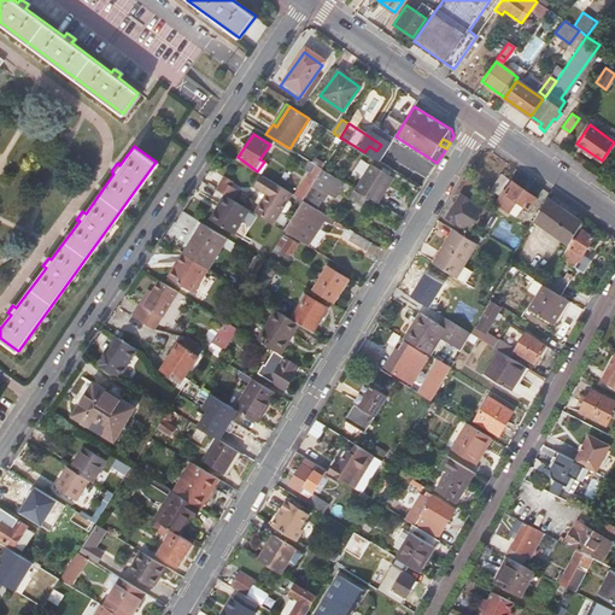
[(294,195),(303,200),(323,170),(309,160),(304,168),(310,171),(294,195)]
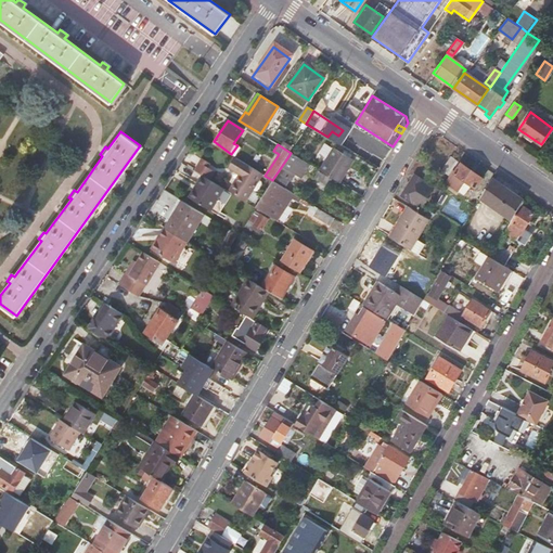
[(332,178),(338,182),(352,161),(333,149),(319,170),(332,178)]
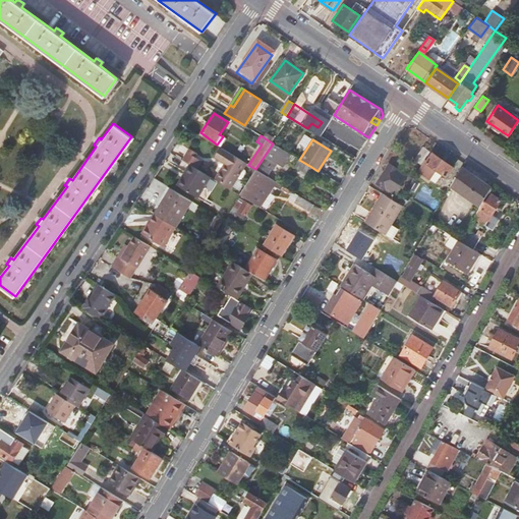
[(255,169),(267,176),(275,163),(282,168),(290,154),(273,143),(255,169)]
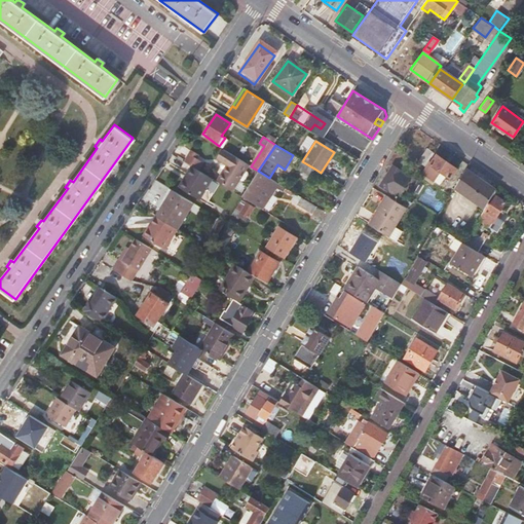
[(428,161),(434,153),(425,148),(417,160),(425,166),(428,161)]
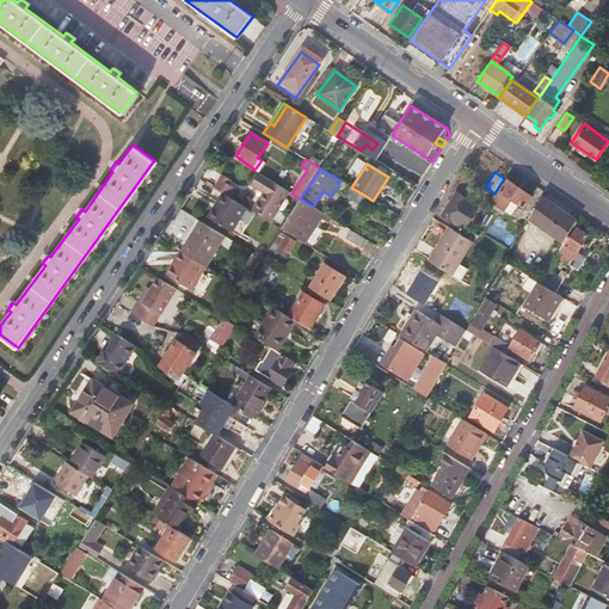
[(253,210),(275,223),(293,196),(280,188),(281,186),(259,173),(251,184),(258,189),(256,192),(257,195),(260,197),(253,210)]
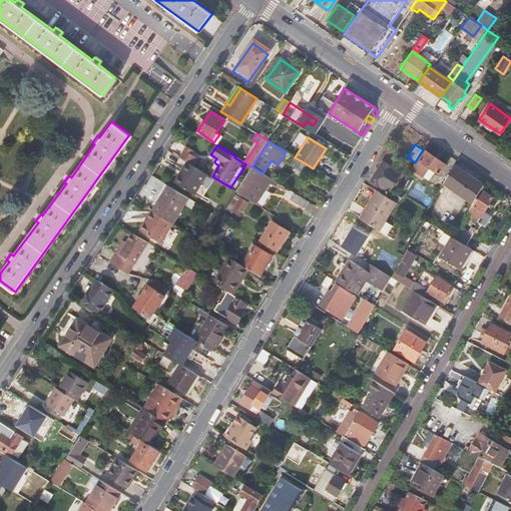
[(420,159),(418,157),(415,162),(412,167),(415,169),(414,171),(421,175),(428,166),(438,173),(444,165),(426,151),(420,159)]
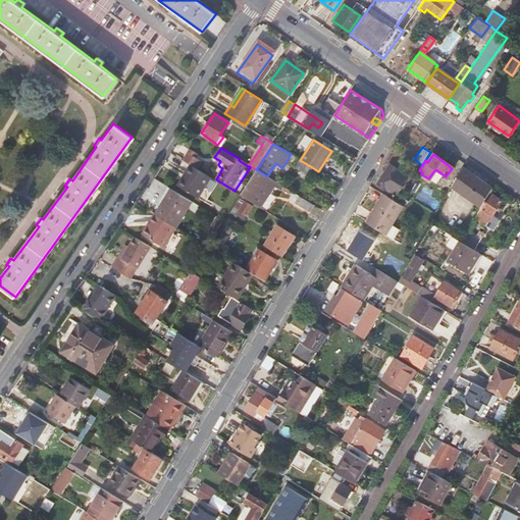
[(312,167),(300,160),(296,165),(308,172),(312,167)]
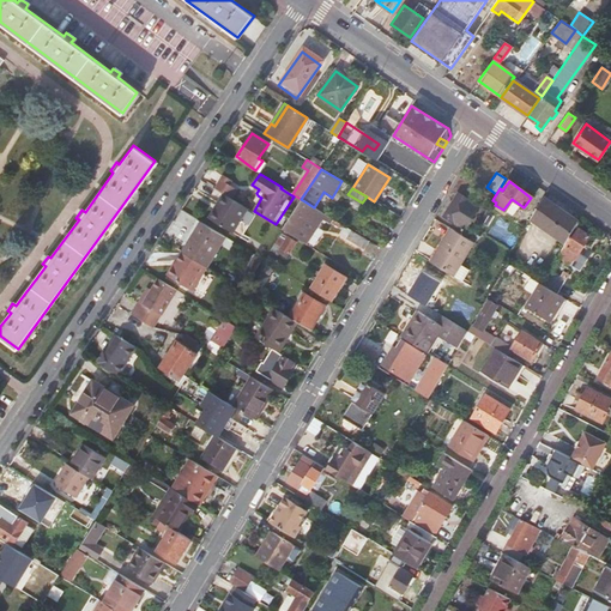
[(248,207),(224,192),(209,217),(233,231),(248,207)]
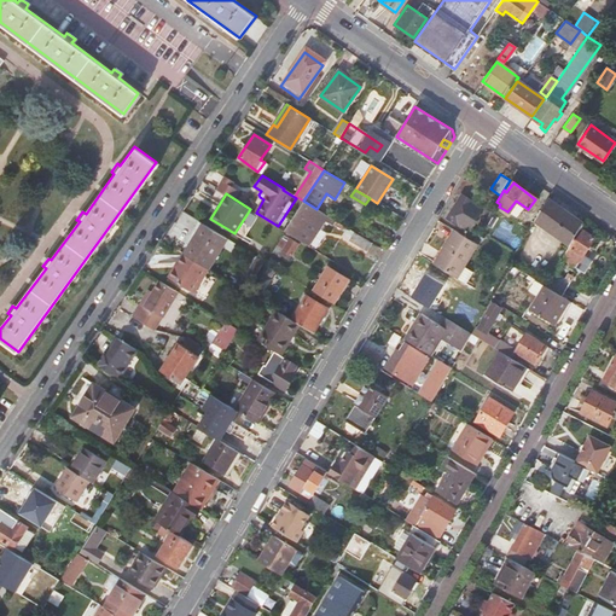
[(469,230),(483,208),(462,193),(447,215),(469,230)]
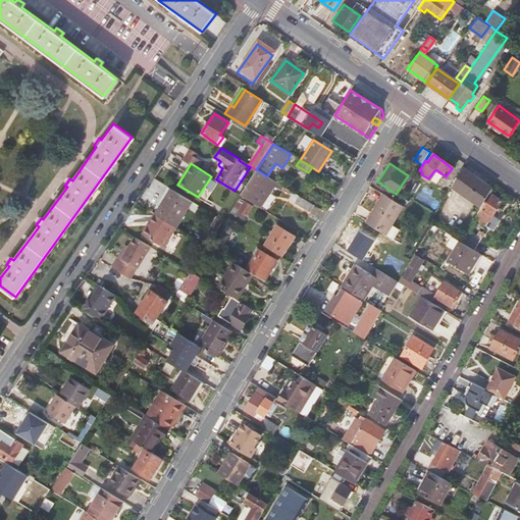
[(491,189),(462,167),(451,186),(480,207),(491,189)]
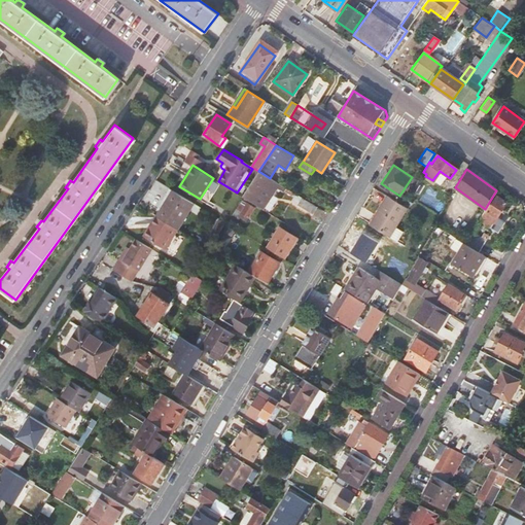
[(242,196),(257,205),(266,193),(274,198),(282,184),(270,178),(258,171),(242,196)]
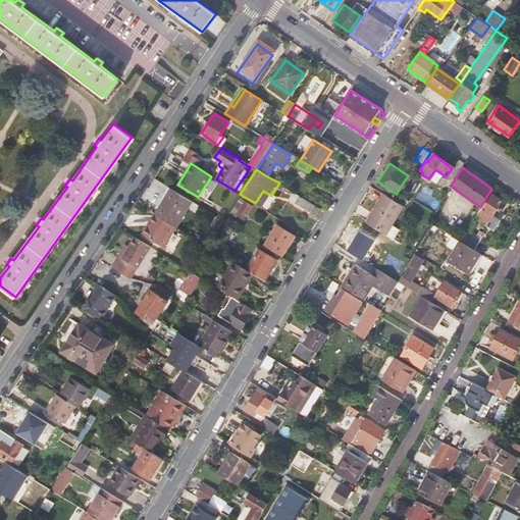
[(409,186),(414,189),(420,178),(415,175),(414,177),(411,183),(409,186)]
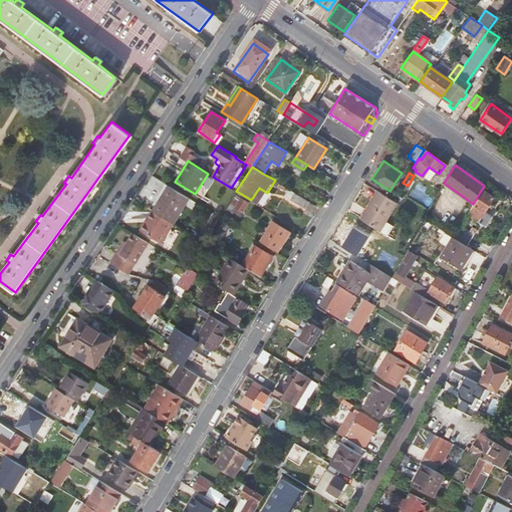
[(169,186),(165,183),(149,208),(151,210),(153,211),(169,186)]
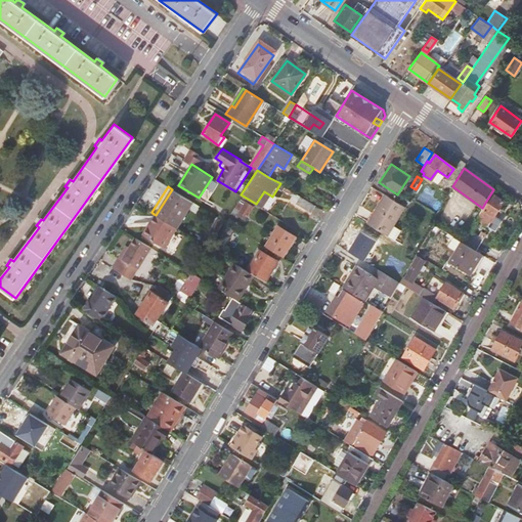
[(410,186),(401,202),(407,206),(411,200),(409,198),(416,189),(410,186)]
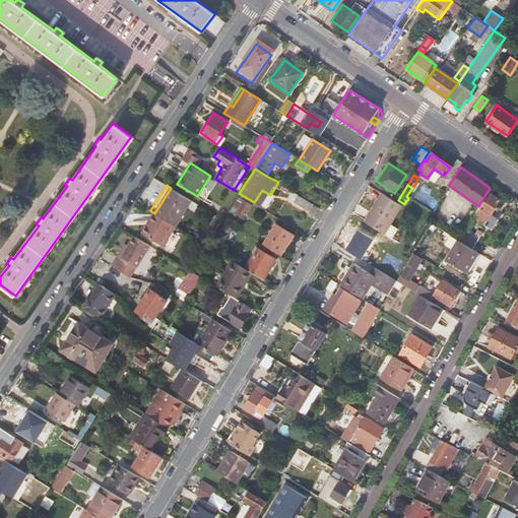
[(190,199),(171,188),(154,213),(171,223),(174,224),(190,199)]
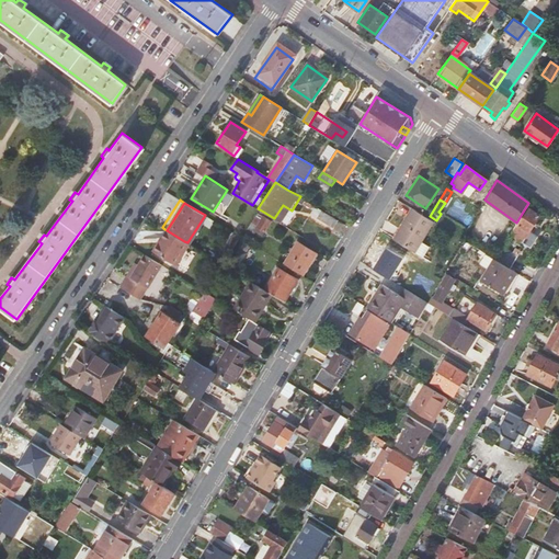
[(433,221),(411,208),(401,224),(403,226),(395,240),(414,252),(433,221)]
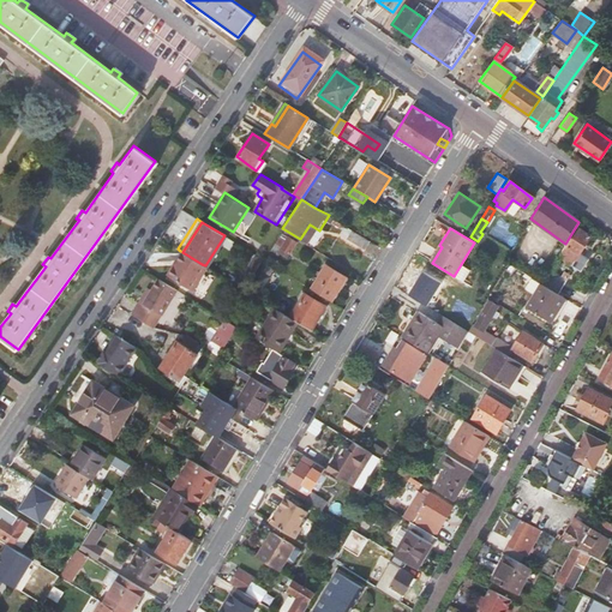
[(567,247),(564,246),(558,256),(569,262),(571,259),(574,261),(589,237),(577,228),(567,247)]
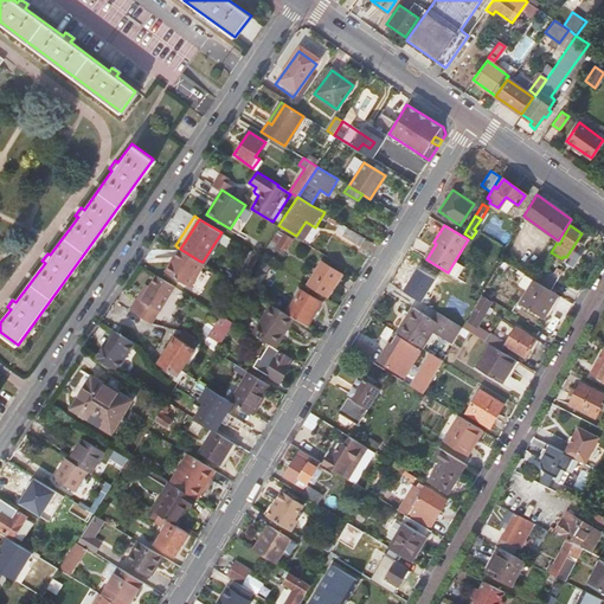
[(359,245),(364,237),(348,227),(344,235),(359,245)]
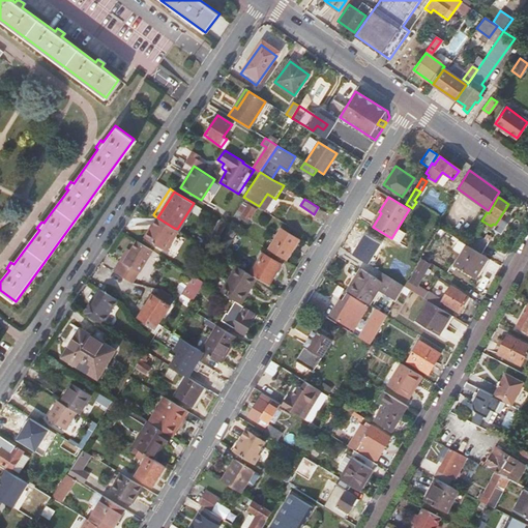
[(233,214),(240,218),(243,213),(250,217),(256,208),(244,200),(238,209),(237,209),(233,214)]
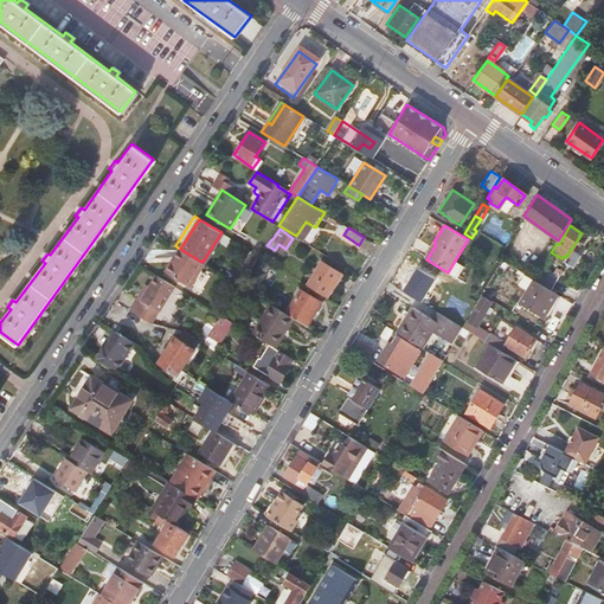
[(434,242),(424,258),(426,259),(436,244),(434,242)]
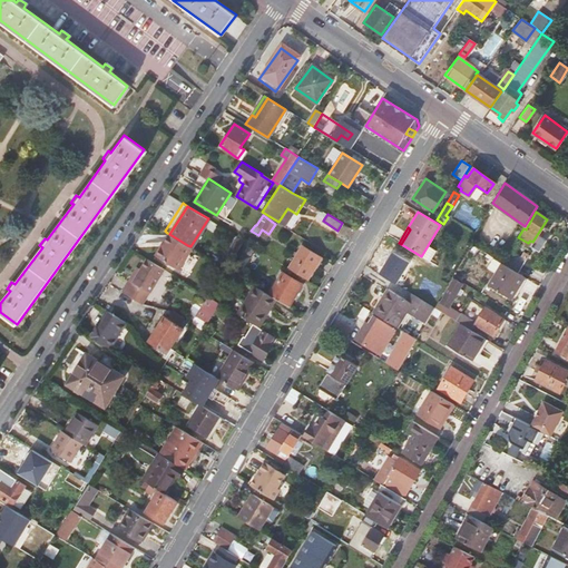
[(169,234),(167,233),(160,244),(163,246),(156,256),(173,267),(187,245),(169,234)]
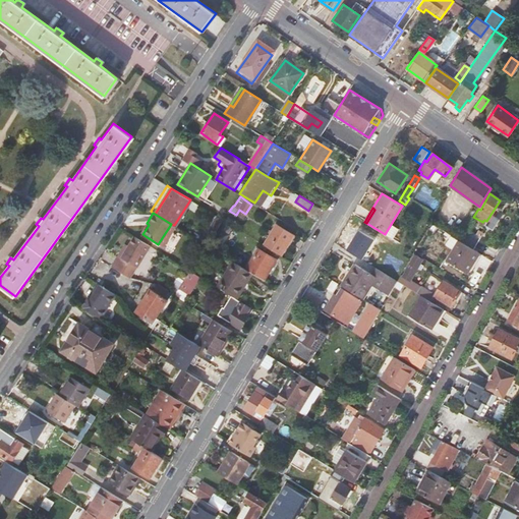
[(207,245),(223,220),(217,216),(199,241),(207,245)]
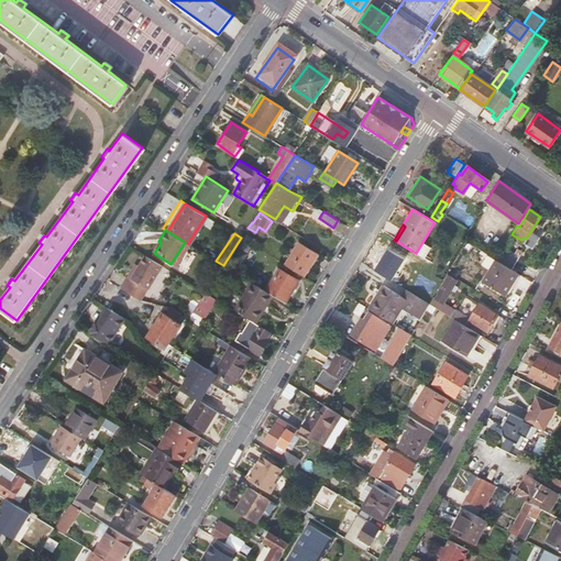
[(161,243),(158,241),(152,252),(154,253),(161,243)]
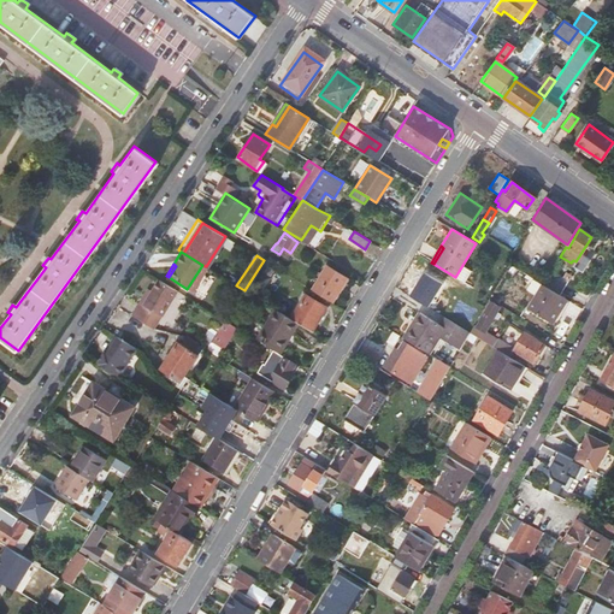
[(312,289),(332,302),(346,278),(326,265),(312,289)]
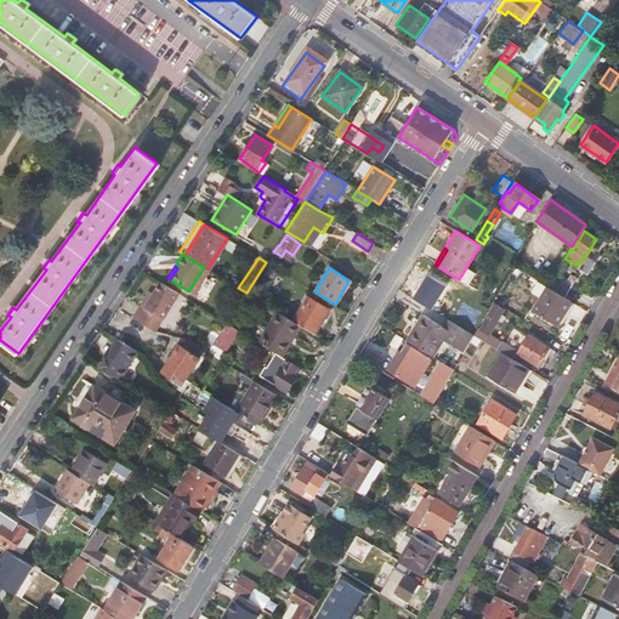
[(546,287),(547,287),(563,296),(573,282),(556,272),(546,287)]
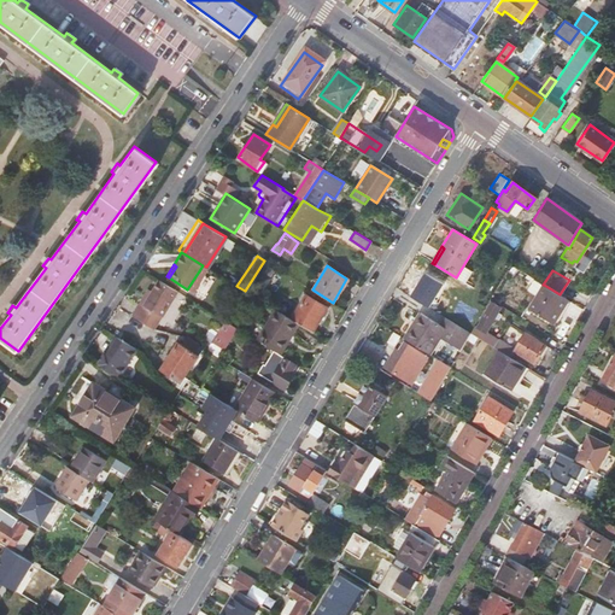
[(270,277),(264,273),(256,283),(263,288),(270,277)]
